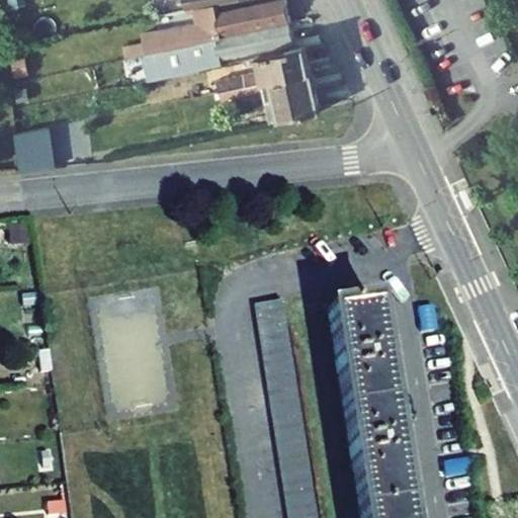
[(290,23),(285,0),(282,0),(218,13),(217,4),(195,8),(198,23),(159,29),(161,44),(163,51),(290,23)]
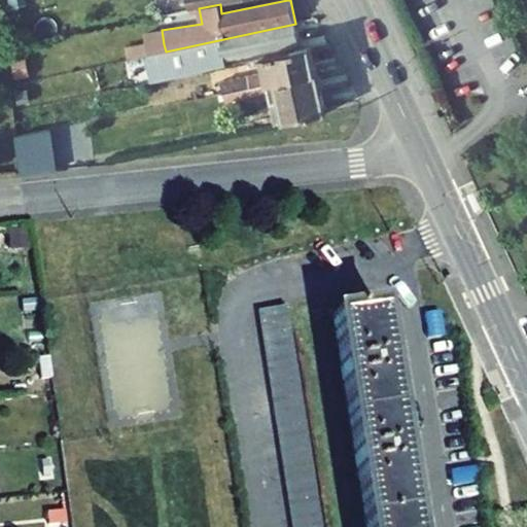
[(189,0),(191,9),(199,8),(220,4),(241,0),(189,0)]
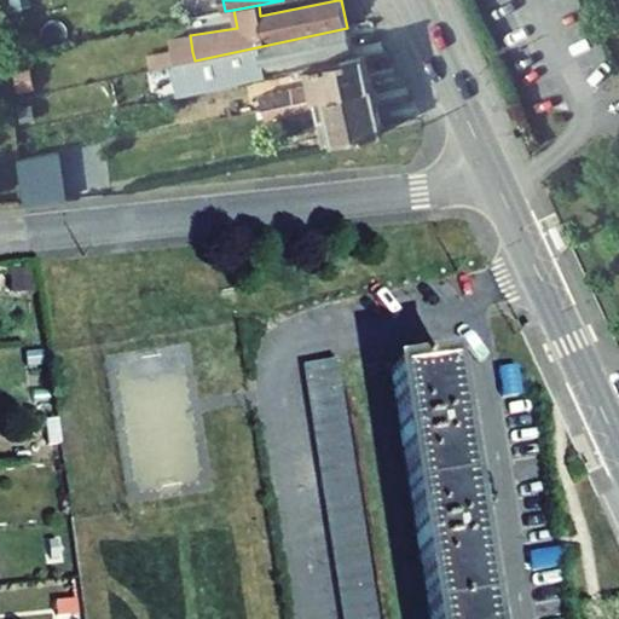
[(352,50),(347,28),(195,61),(175,65),(183,94),(262,76),(261,70),(265,69),(352,50)]
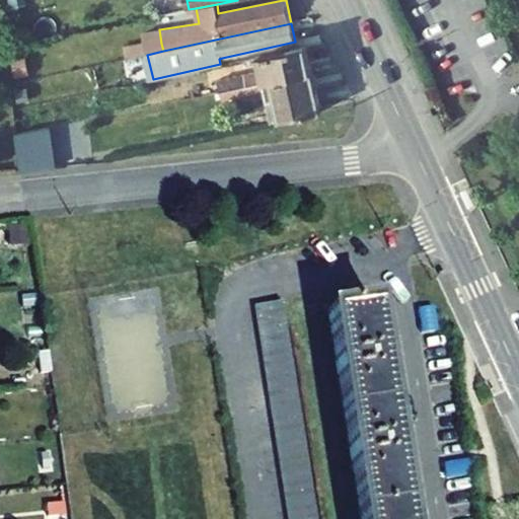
[(163,51),(161,44),(121,52),(122,60),(147,55),(163,51)]
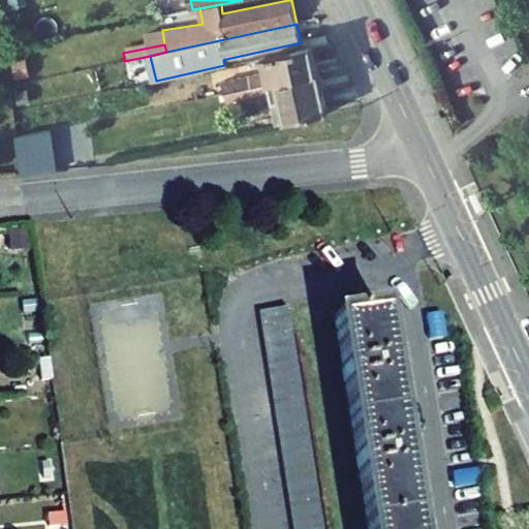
[(266,57),(269,70),(222,81),(225,93),(269,84),(319,73),(314,47),(266,57)]
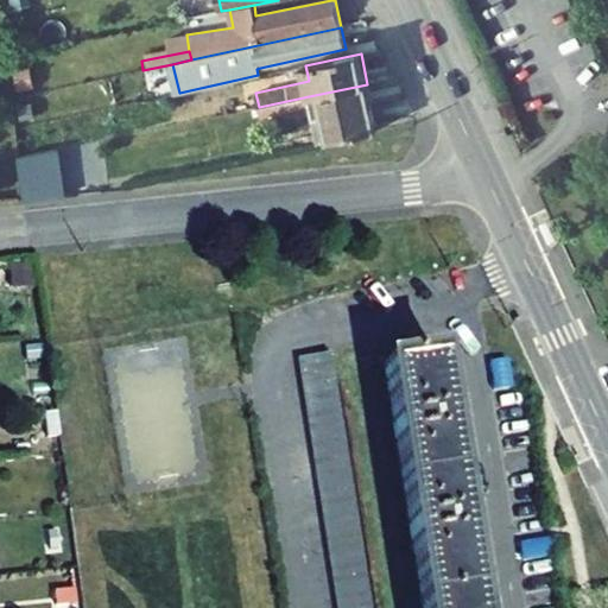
[(378,131),(367,84),(309,96),(320,143),(378,131)]
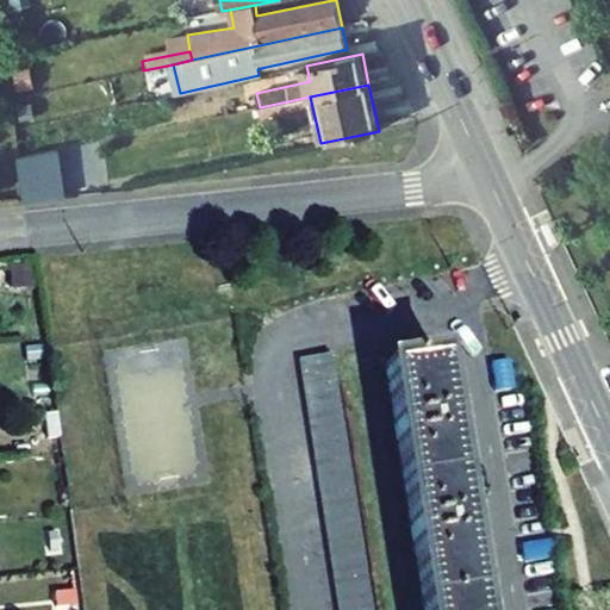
[(20,122),(35,119),(30,99),(17,101),(20,122)]
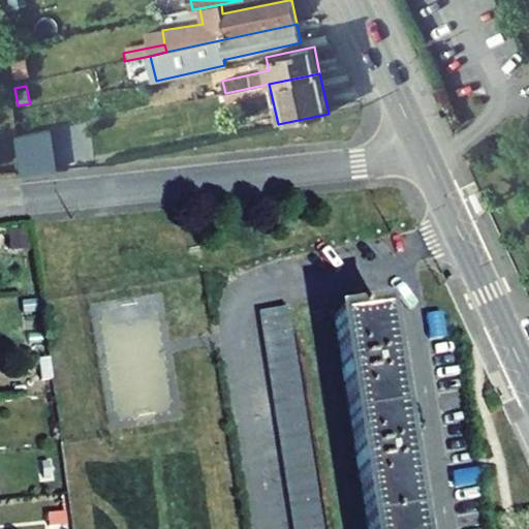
[(39,165),(35,134),(20,136),(24,167),(39,165)]
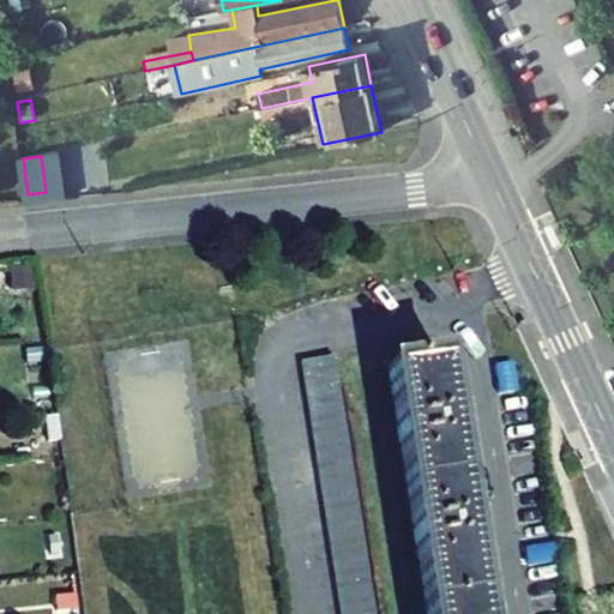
[(8,268),(7,292),(32,292),(32,268),(8,268)]
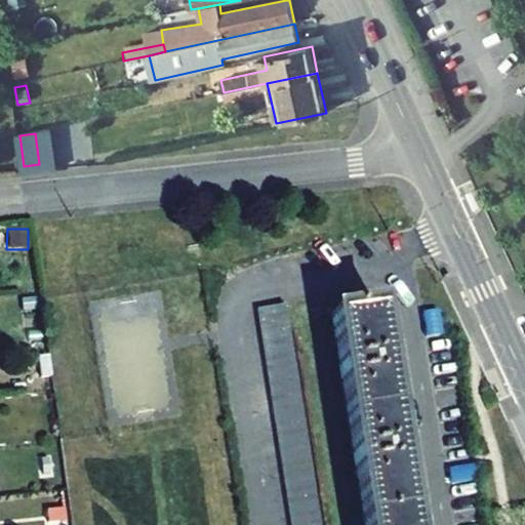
[(255,311),(257,324),(286,320),(284,306),(255,311)]
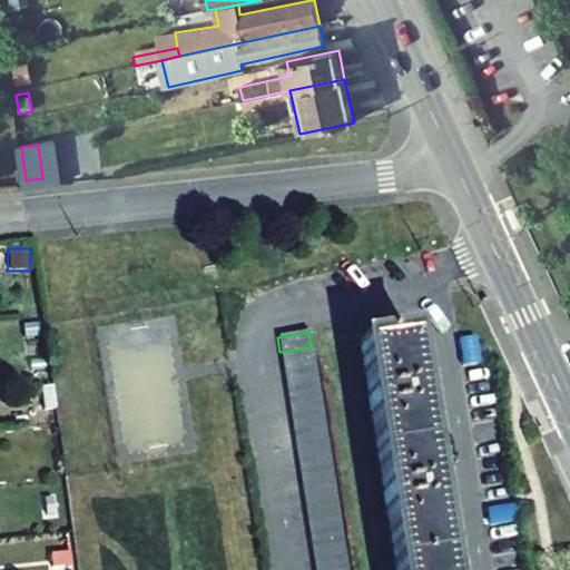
[(359,342),(393,569),(445,569),(409,334),(359,342)]
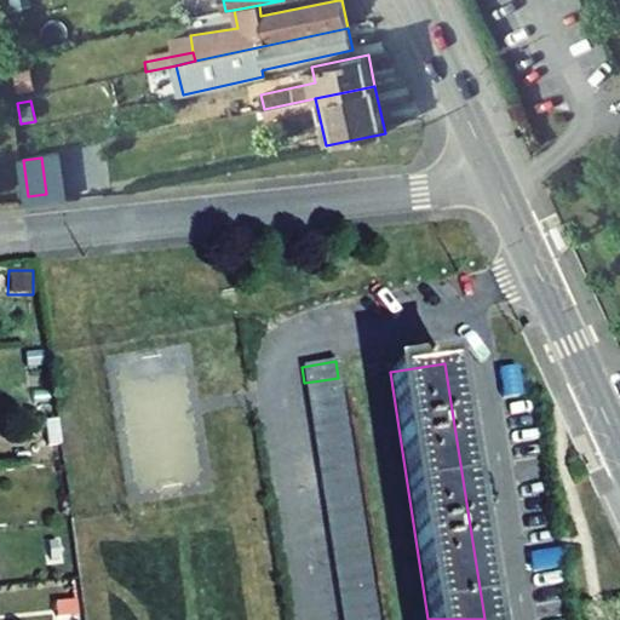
[(338,378),(304,383),(308,399),(340,394),(338,378)]
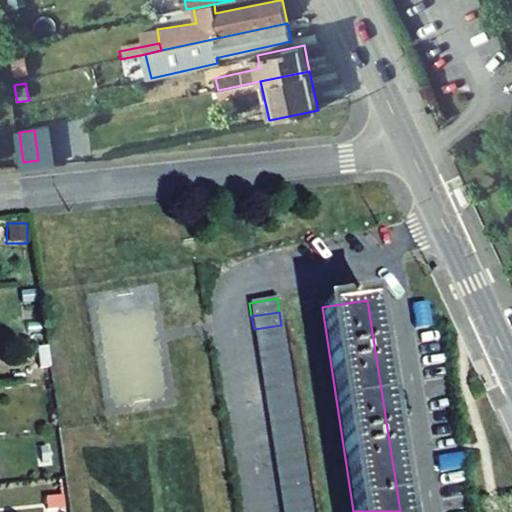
[(31,319),(21,319),(21,330),(31,330),(31,319)]
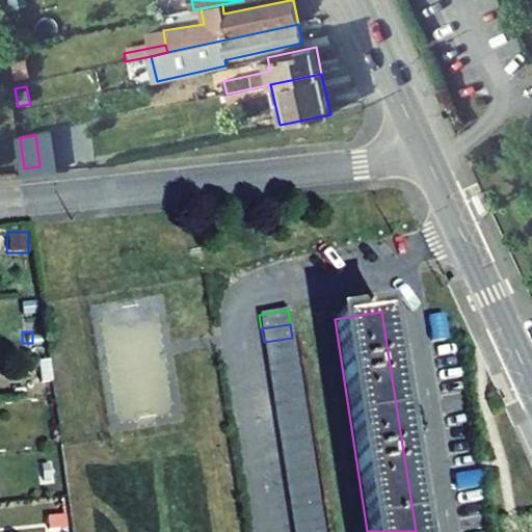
[(292,338),(264,342),(265,355),(294,351),(292,338)]
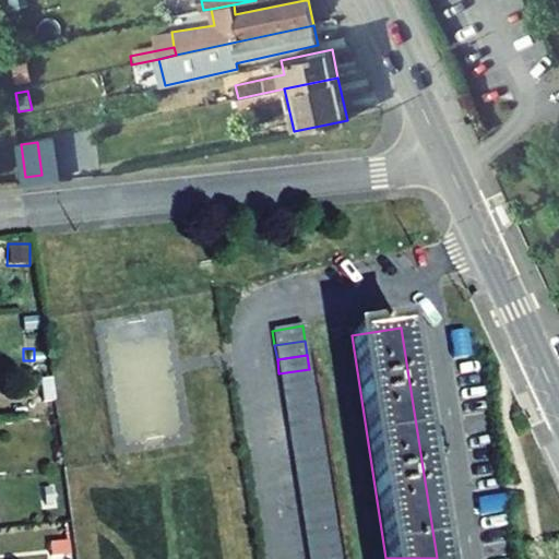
[(309,369),(278,373),(282,388),(311,383),(309,369)]
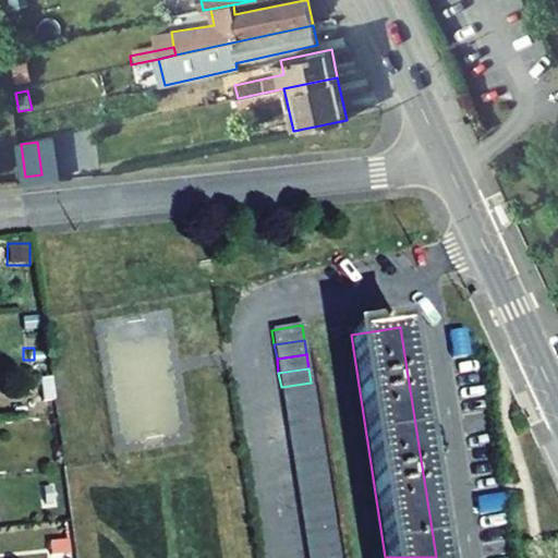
[(55,399),(51,378),(40,380),(44,401),(55,399)]
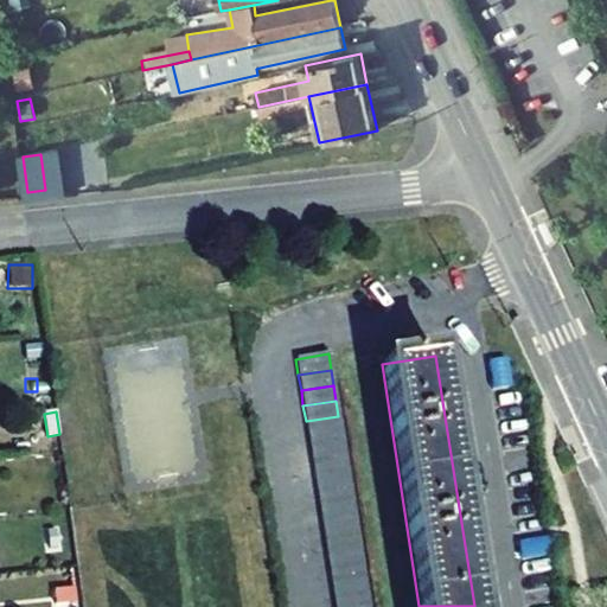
[(338,416),(306,421),(308,436),(342,432),(338,416)]
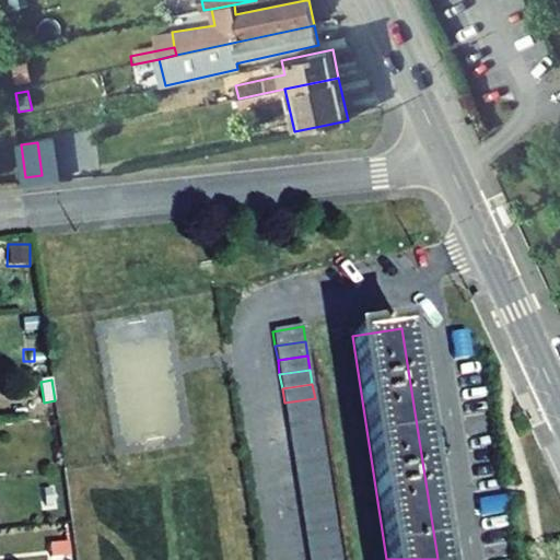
[(315,398),(284,403),(287,417),(317,412),(315,398)]
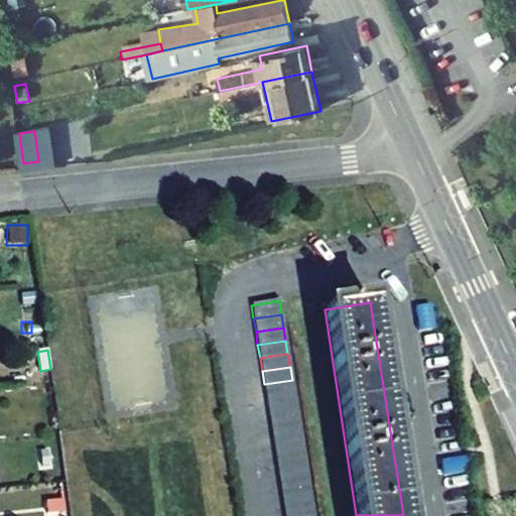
[(292,380),(264,384),(266,397),(294,393),(292,380)]
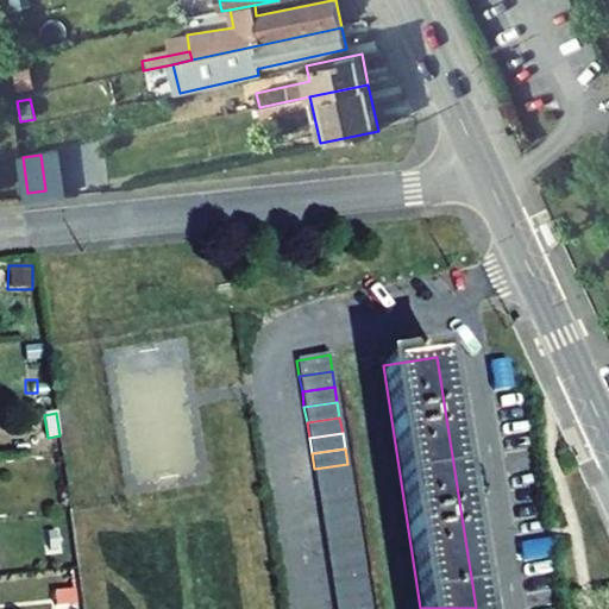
[(350,479),(347,464),(314,469),(316,484),(350,479)]
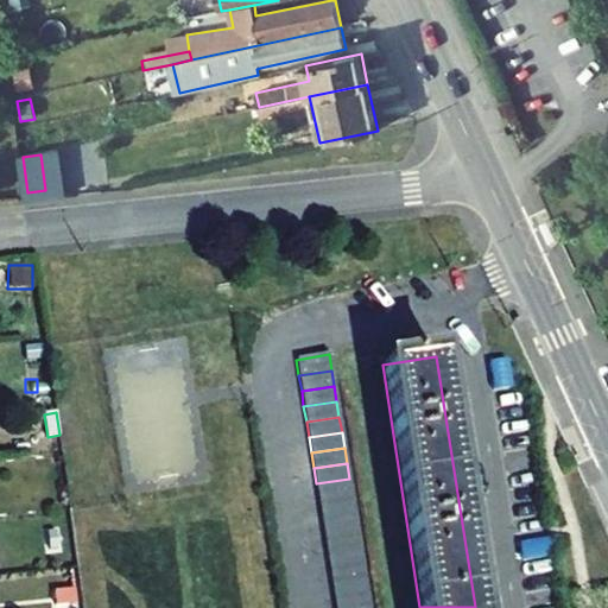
[(349,479),(316,483),(318,499),(352,494),(349,479)]
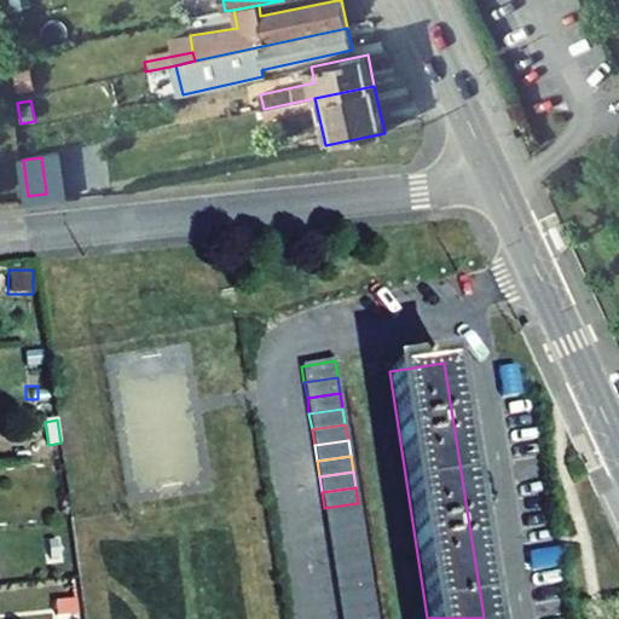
[(358,503),(324,508),(327,524),(360,519),(358,503)]
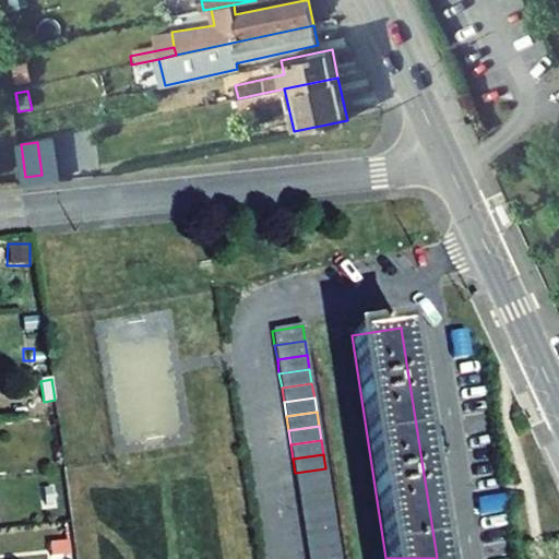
[(325,468),(295,473),(297,487),(328,483),(325,468)]
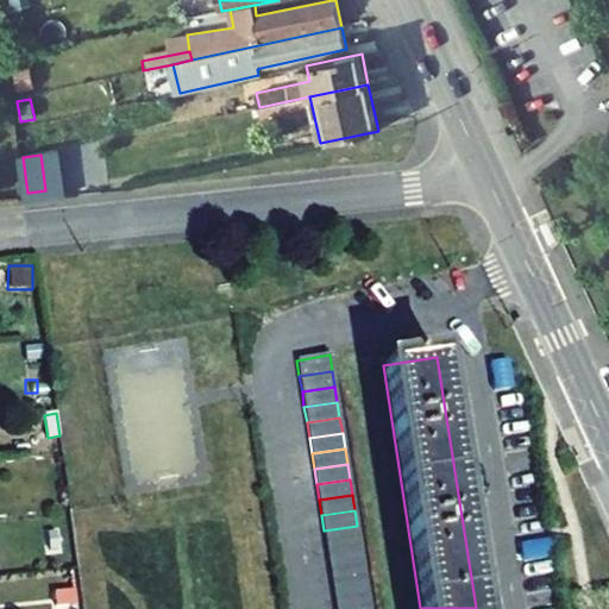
[(357,526),(324,531),(326,546),(359,540),(357,526)]
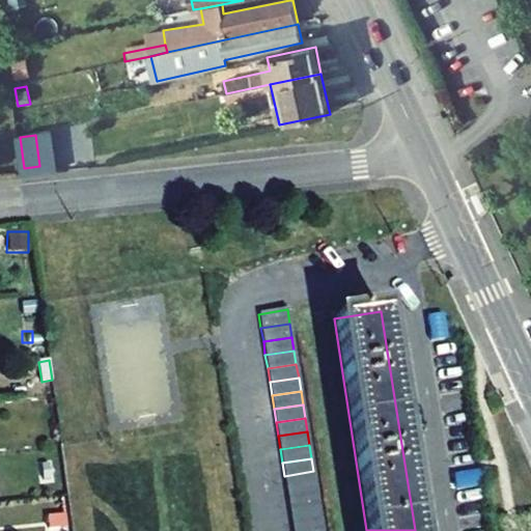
[(313,471),(284,476),(286,490),(315,485),(313,471)]
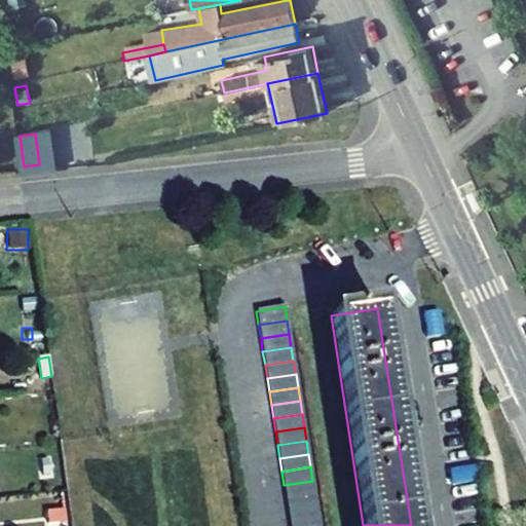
[(312,481),(284,485),(286,498),(314,494),(312,481)]
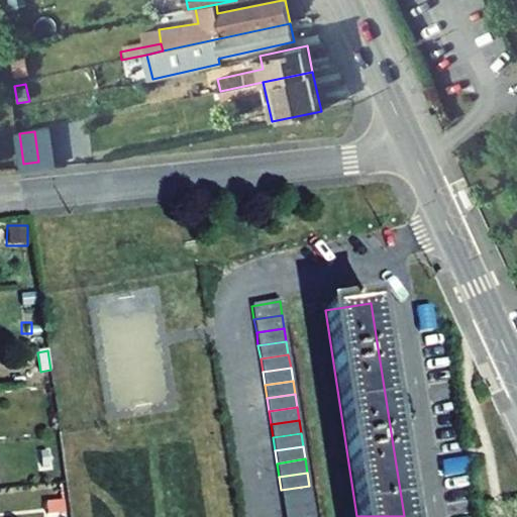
[(309,486),(281,490),(283,503),(311,498),(309,486)]
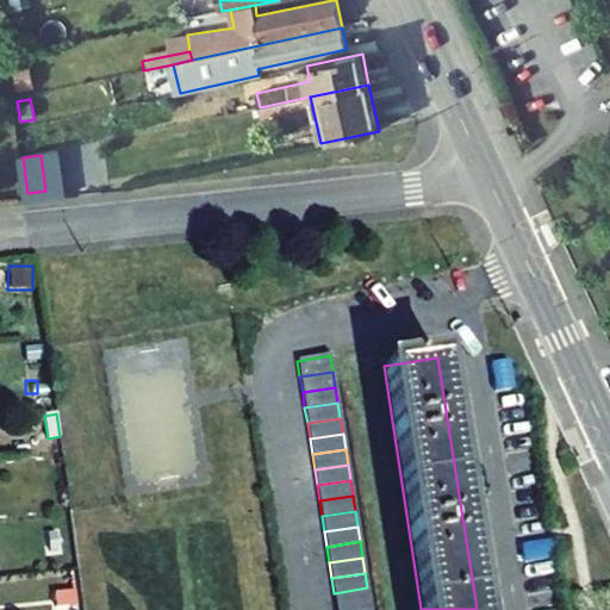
[(367,587),(334,593),(336,609),(369,603),(367,587)]
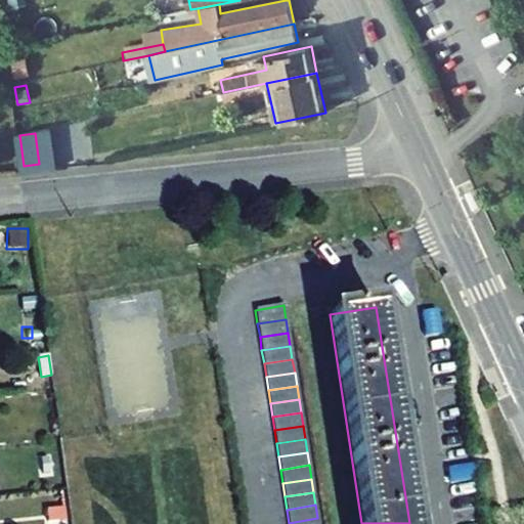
[(48,522),(59,521),(57,510),(46,511),(48,522)]
